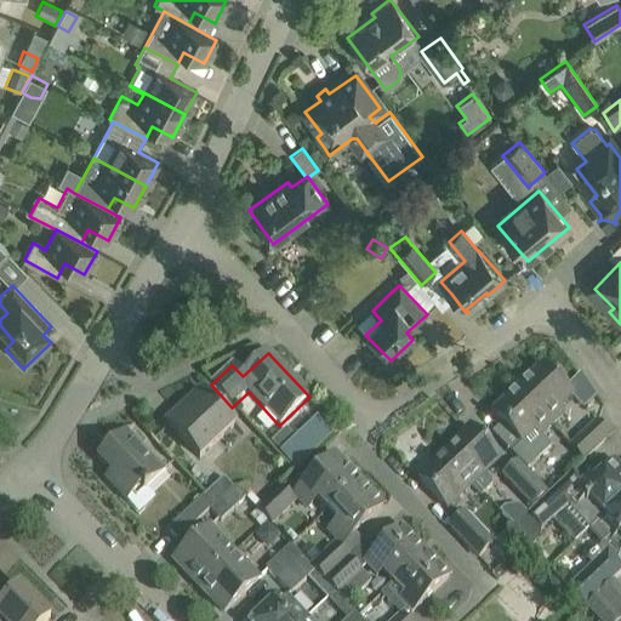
[(542,368),(517,391),(553,429),(565,417),(559,410),(571,398),(542,368)]
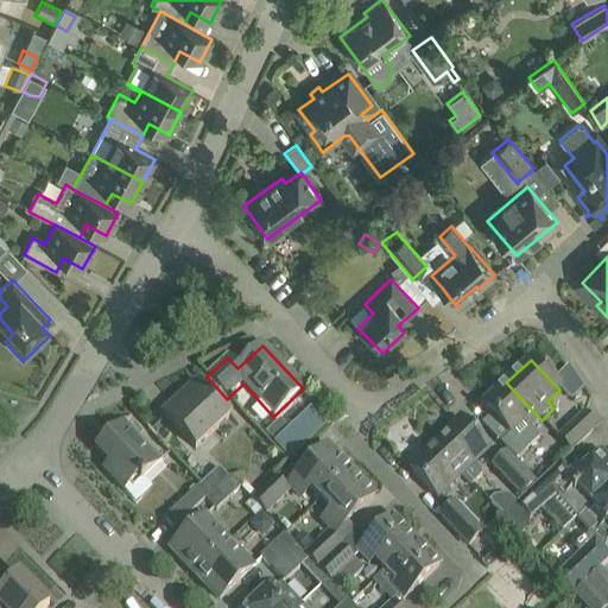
[(162,416),(178,432),(196,453),(230,419),(196,382),(162,416)]
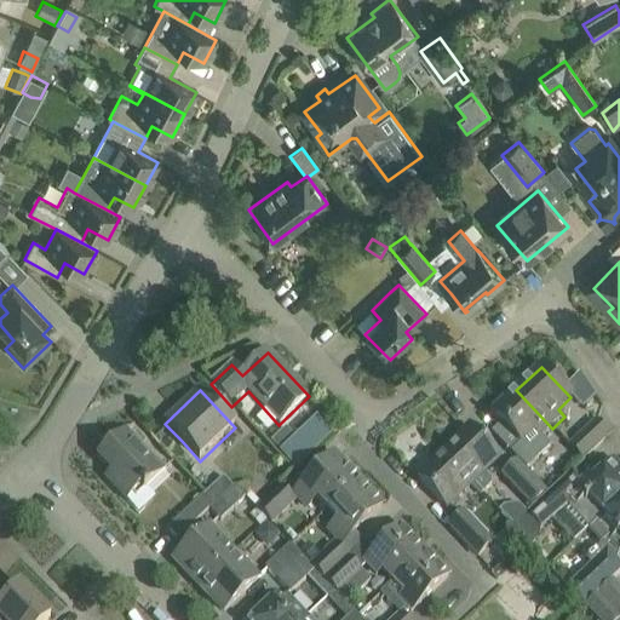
[(541,440),(552,429),(516,390),(492,414),(507,431),(497,441),(526,471),(549,448),(541,440)]
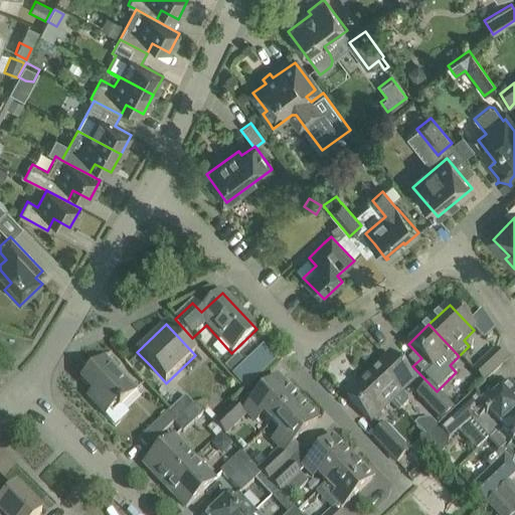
[(237,356),(225,368),(245,389),(275,361),(263,349),(246,365),(237,356)]
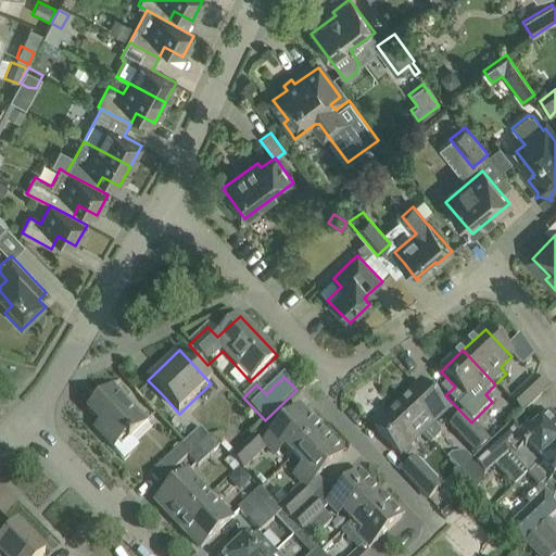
[(533,380),(518,394),(512,401),(522,413),(544,392),(533,380)]
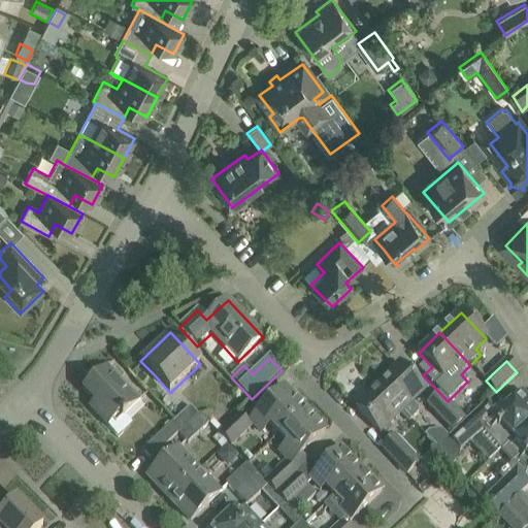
[(399,365),(376,387),(401,413),(410,422),(419,415),(419,409),(413,402),(424,391),(399,365)]
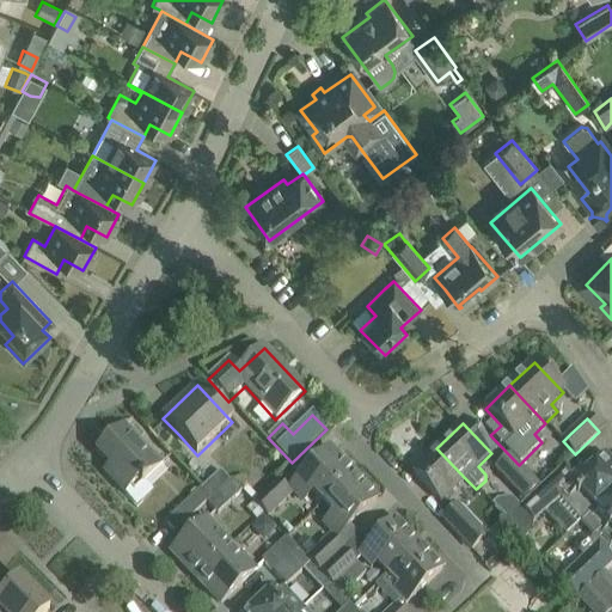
[(161,467),(140,444),(123,426),(95,452),(109,467),(103,473),(124,496),(138,483),(141,487),(161,467)]
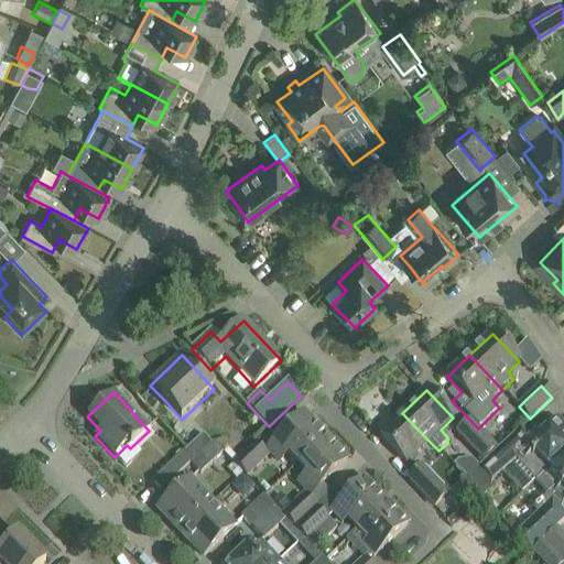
[(429,441),(402,413),(379,435),(405,463),(429,441)]
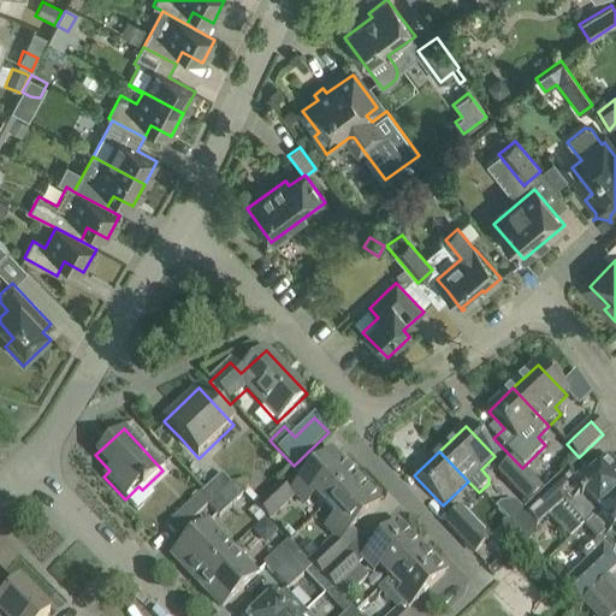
[(317,496),(327,507),(356,480),(331,454),(292,491),(306,505),(317,496)]
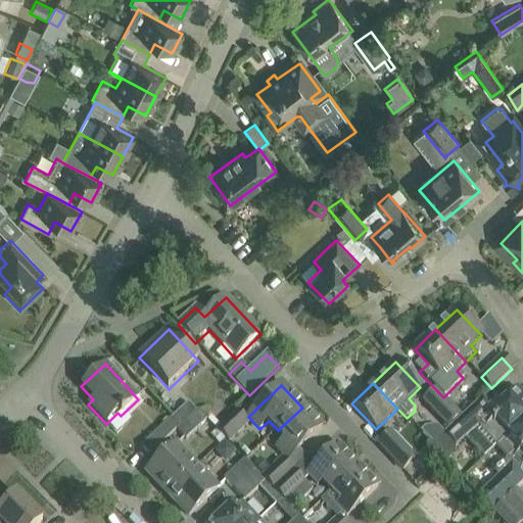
[(477,429),(495,447),(522,420),(522,416),(517,410),(522,405),(522,397),(516,390),(498,407),(495,403),(473,424),(465,414),(432,444),(447,462),(452,457),(456,446),(477,429)]
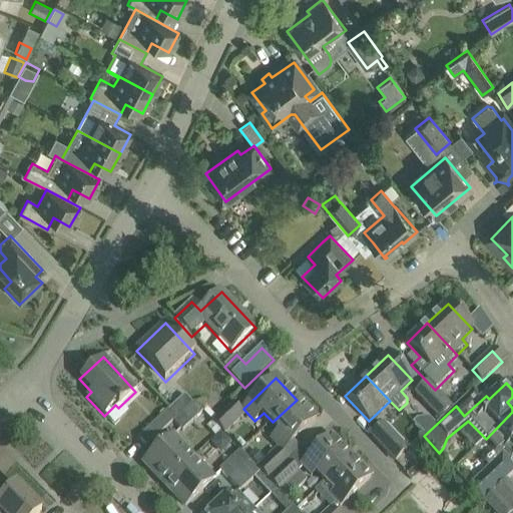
[(416,395),(440,420),(452,409),(427,384),(416,395)]
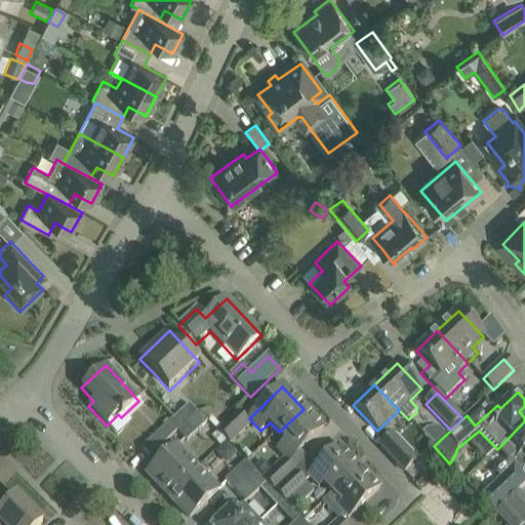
[(197,414),(190,406),(174,420),(183,429),(197,414)]
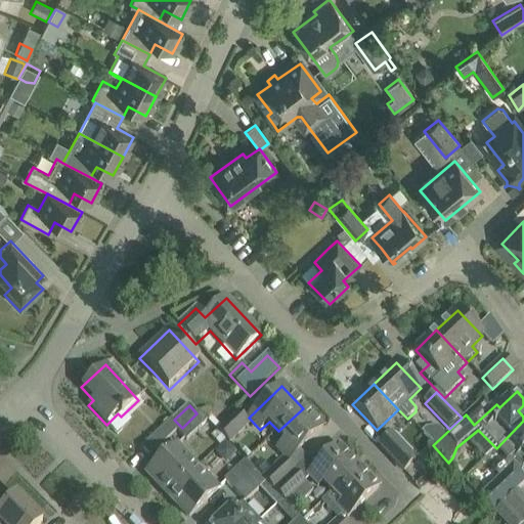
[(303,408),(278,431),(289,441),(279,449),(290,460),(322,429),(303,408)]
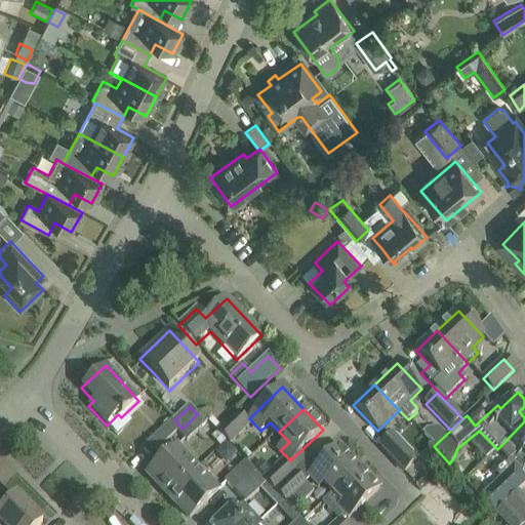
[(226,441),(229,444),(248,425),(237,413),(217,433),(226,441)]
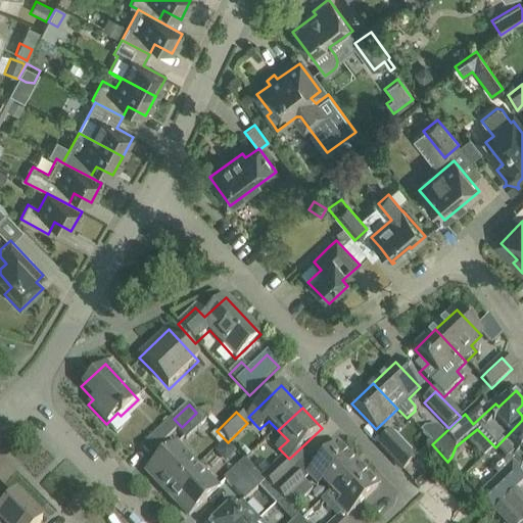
[(204,421),(196,413),(182,427),(178,431),(186,438),(204,421)]
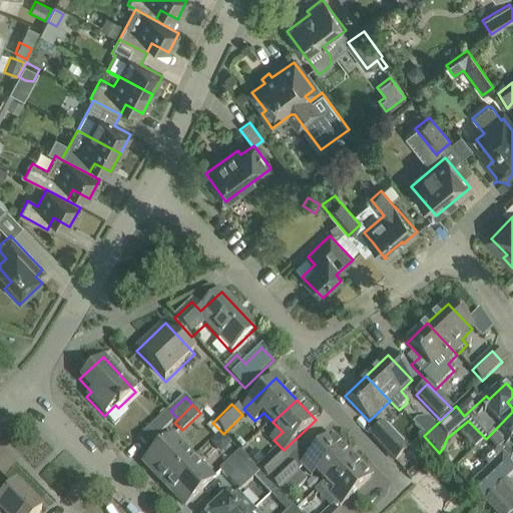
[(148,448),(174,423),(178,419),(170,411),(140,439),(148,448)]
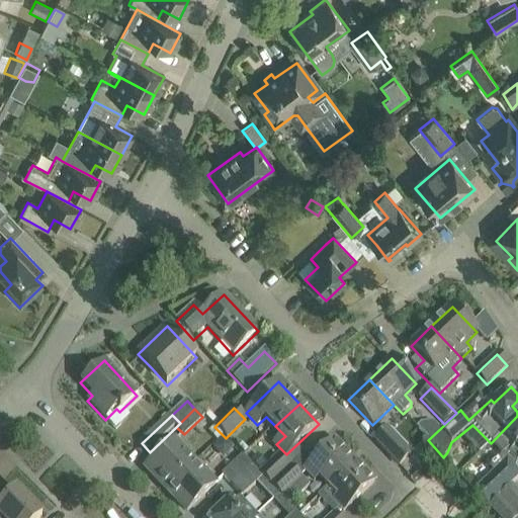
[(517,416),(491,443),(505,458),(508,455),(516,464),(517,462),(517,416)]
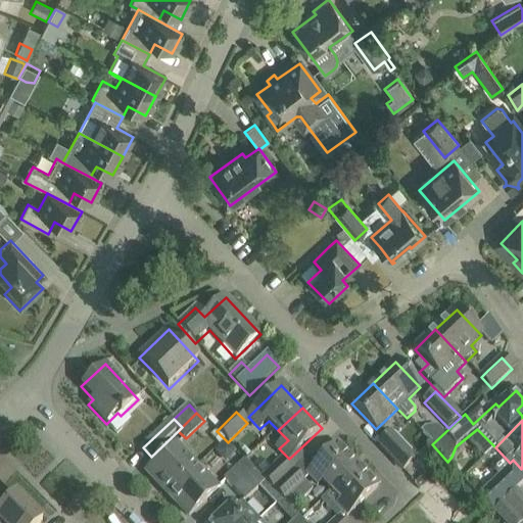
[(225,439),(217,431),(210,436),(220,445),(225,439)]
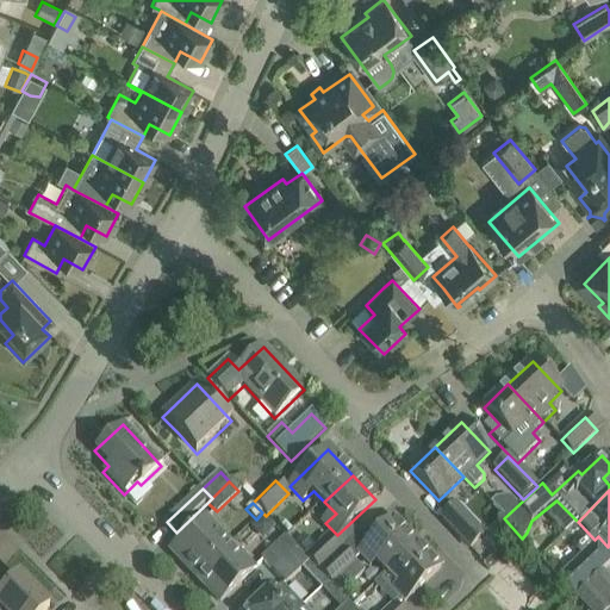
[(484,536),(455,505),(441,518),(470,549),(484,536)]
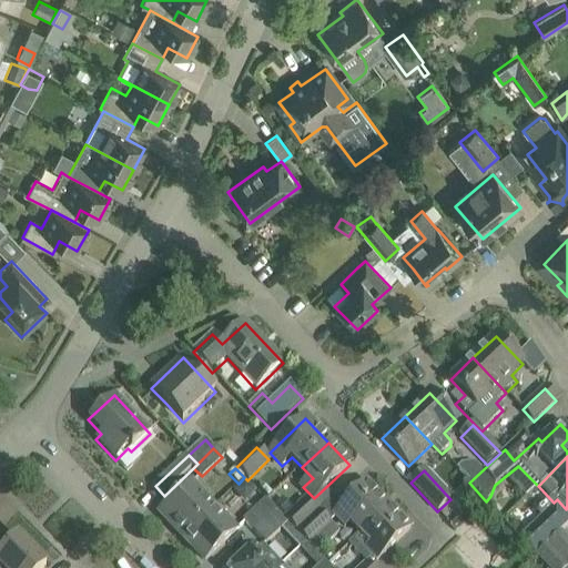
[(159,513),(182,537),(214,507),(191,483),(159,513)]
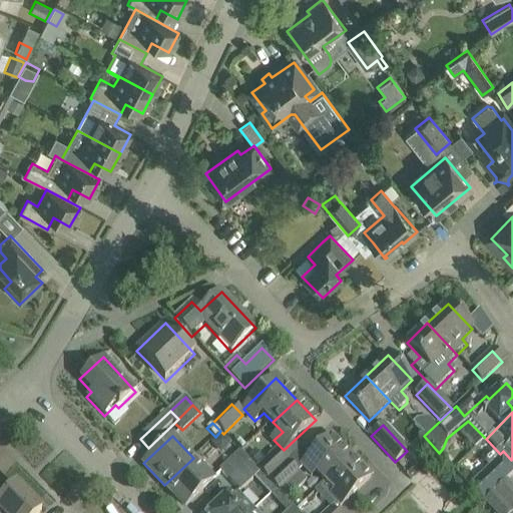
[(316,470),(327,482),(352,458),(332,437),(303,465),(312,475),(316,470)]
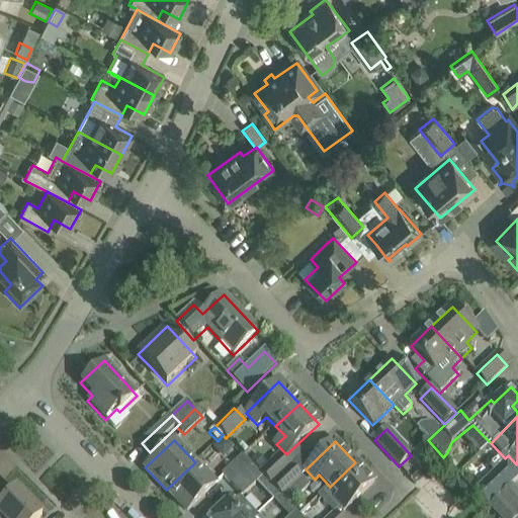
[(271,487),(291,467),(280,455),(259,475),(271,487)]
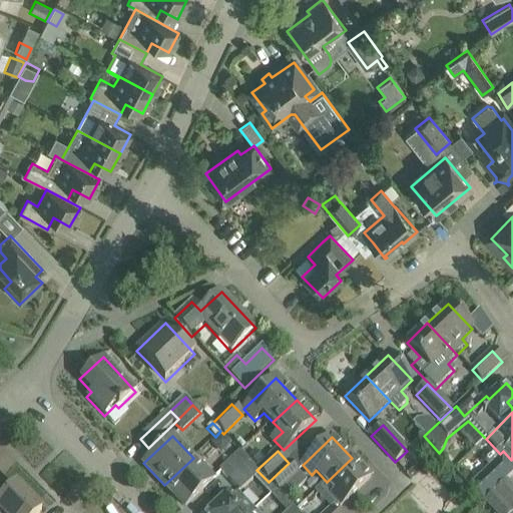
[(228,480),(248,461),(239,452),(219,470),(228,480)]
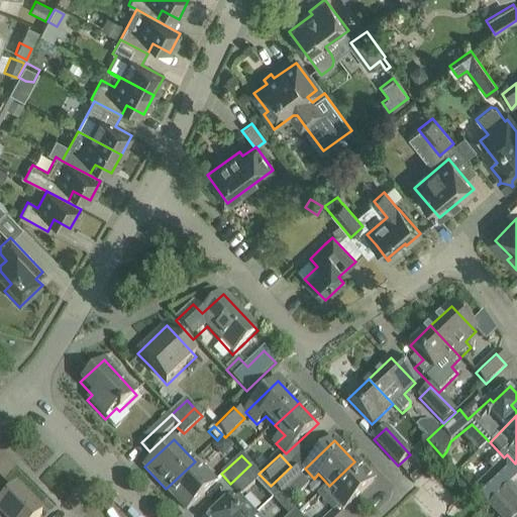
[(498,497),(510,486),(516,478),(516,471),(506,458),(473,491),(488,507),(498,497)]
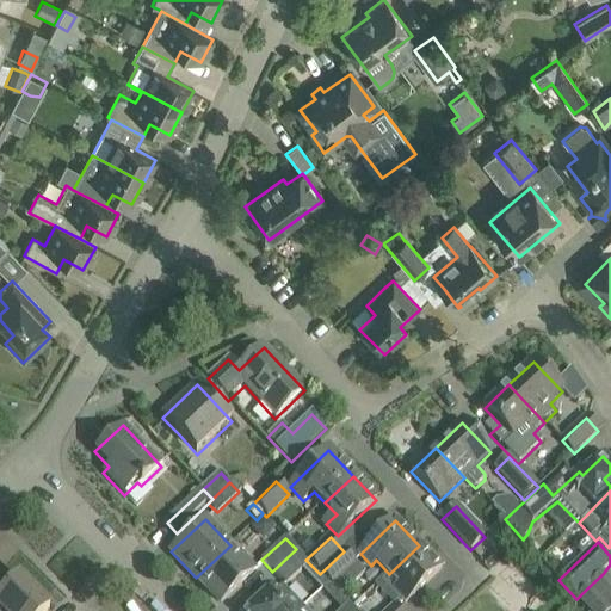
[(230,545),(196,578),(220,604),(254,572),(230,545)]
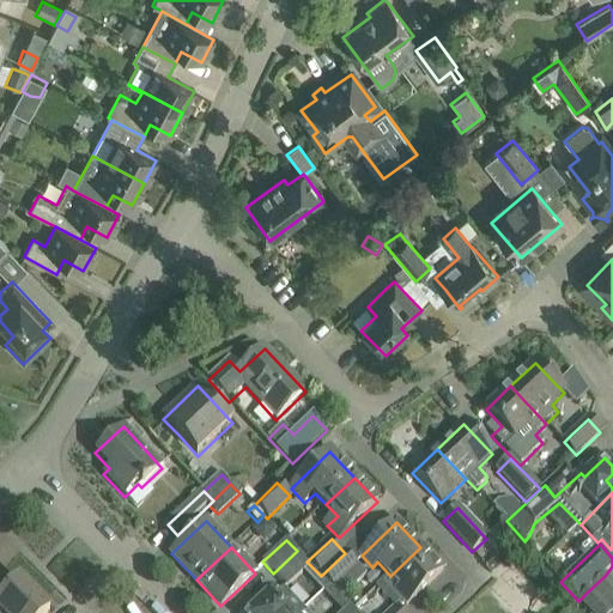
[(420,547),(390,576),(401,587),(395,594),(406,606),(443,571),(420,547)]
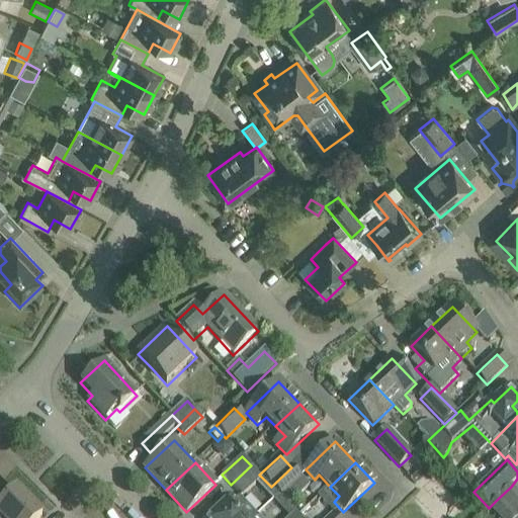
[(271,487),(259,475),(251,465),(231,485),(242,496),(256,484),(258,485),(272,501),(278,495),(271,487)]
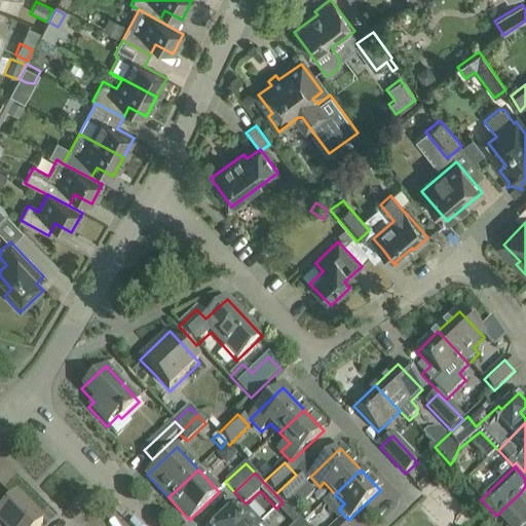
[(314,494),(296,475),(275,494),(283,502),(294,513),(314,494)]
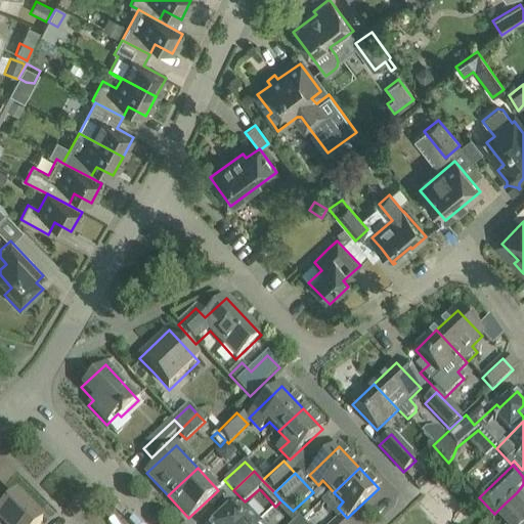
[(523,499),(517,492),(505,504),(523,523),(523,499)]
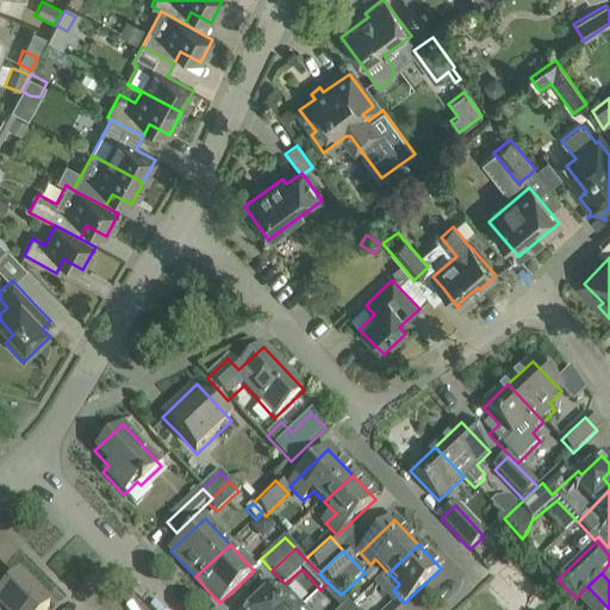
[(0,609),(47,609),(49,608),(19,578),(0,596),(0,609)]
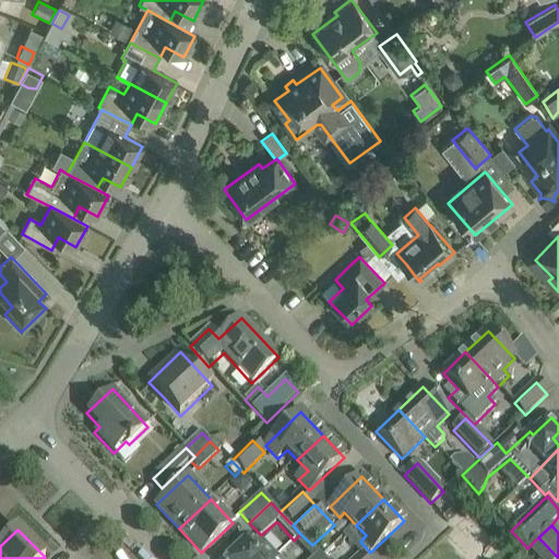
[(294,540),(310,558),(324,558),(312,545),(300,534),(294,540)]
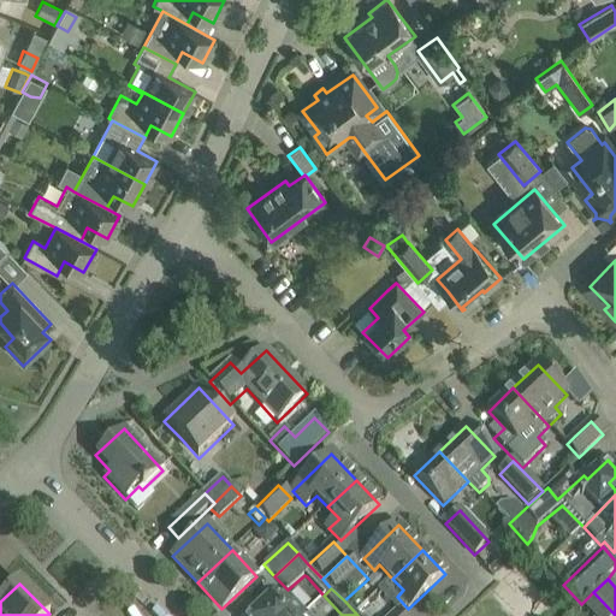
[(302,615),(304,614),(286,594),(280,599),(274,592),(249,615),(302,615)]
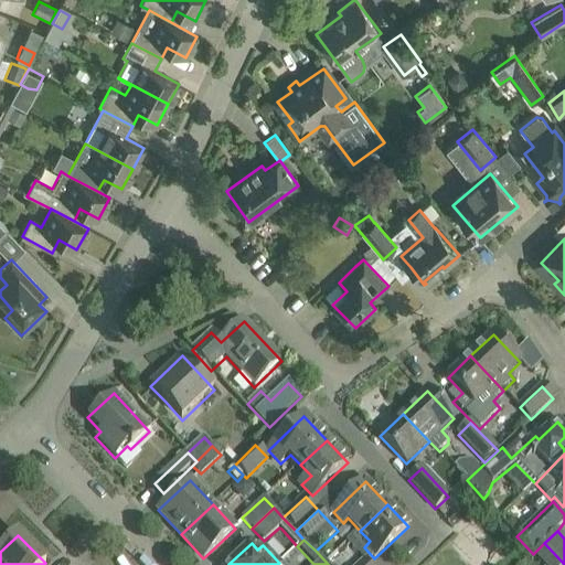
[(564,564),(544,543),(533,554),(543,564),(564,564)]
